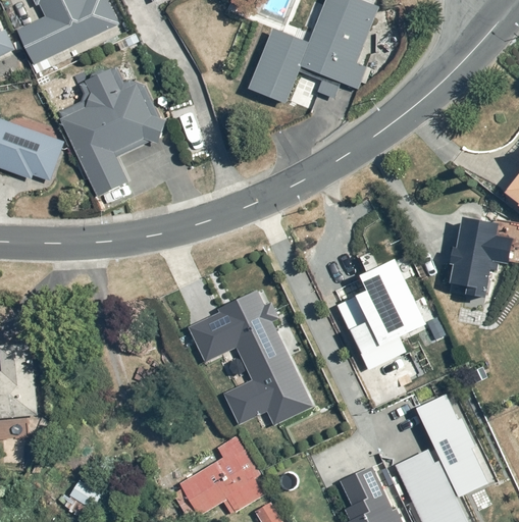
[(33,0),(42,17),(15,31),(33,65),(118,23),(106,0),(33,0)]
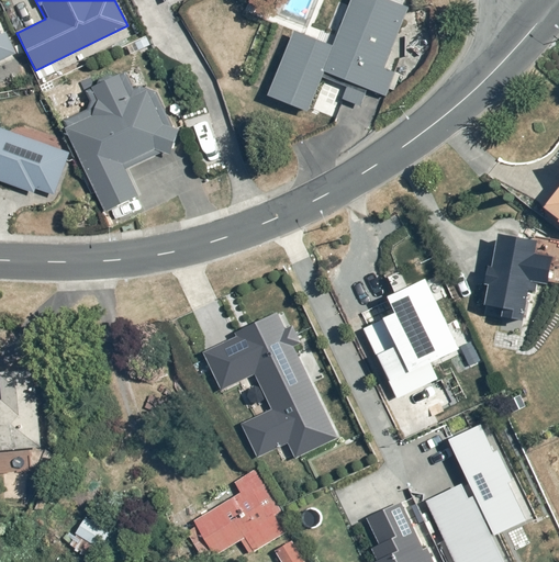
[(346,0),(328,49),(290,35),(266,96),(305,110),(320,72),(344,81),(338,98),(359,105),(366,89),(386,97),(394,70),(384,67),(407,4),(394,0),(346,0)]
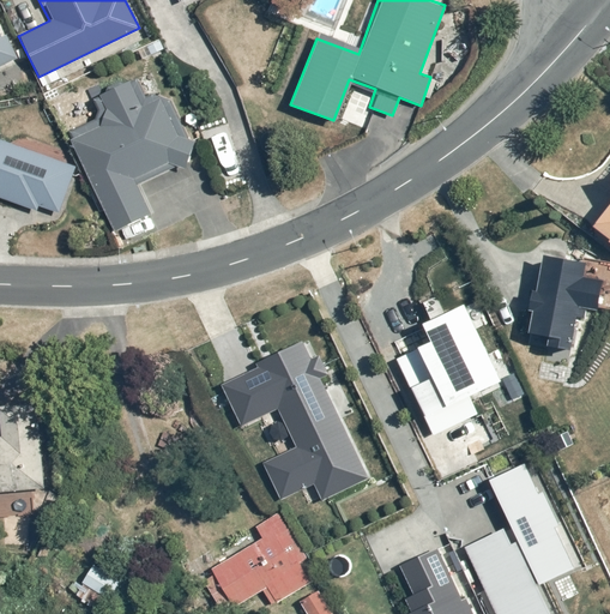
[(0,62),(13,56),(0,28),(0,62)]
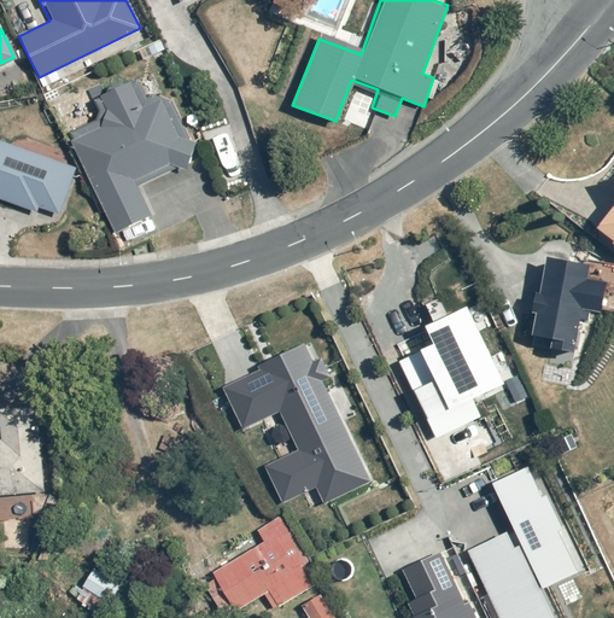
[(105,123),(70,143),(121,248),(151,233),(144,217),(152,214),(138,184),(174,167),(186,172),(196,141),(183,138),(159,94),(142,104),(127,75),(89,95),(105,123)]
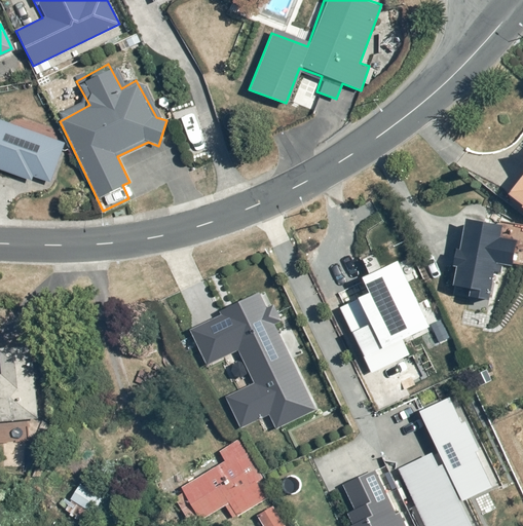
[(0,171),(30,182),(32,176),(45,181),(60,143),(0,121),(0,171)]
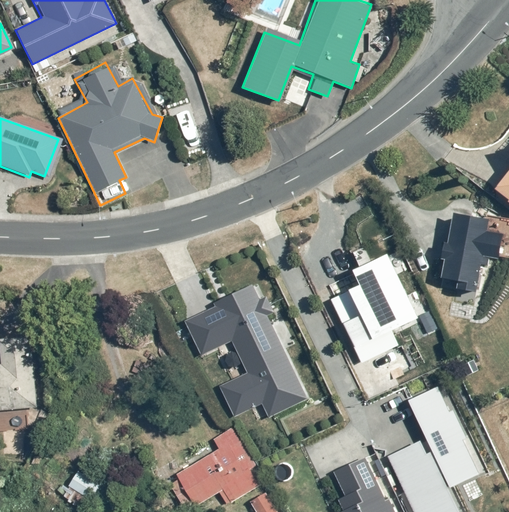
[(508,161),(508,166),(491,187),(508,202),(508,144),(501,154),(508,161)]
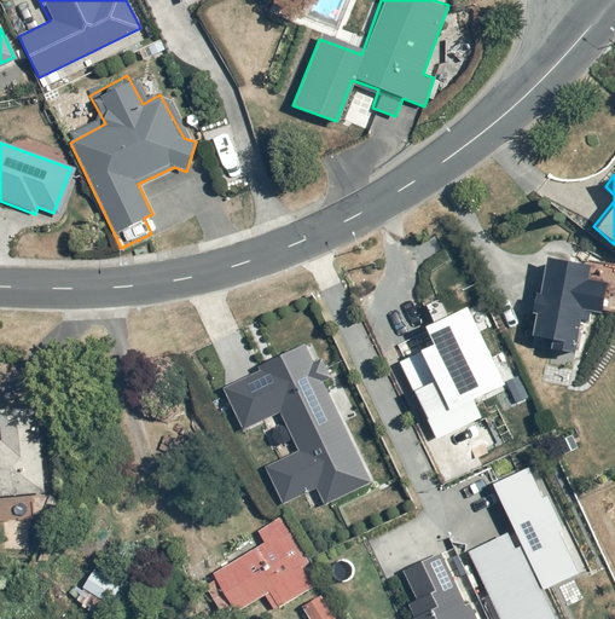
[(531,313),(537,314),(532,337),(551,342),(550,350),(573,356),(580,320),(587,323),(590,313),(601,314),(607,284),(587,281),(590,268),(545,260),(539,296),(534,296),(531,313)]
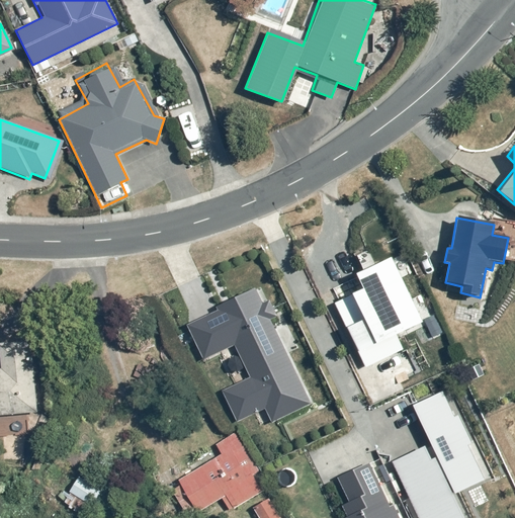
[(389,265),(351,283),(357,295),(341,304),(363,349),(417,323),(389,265)]
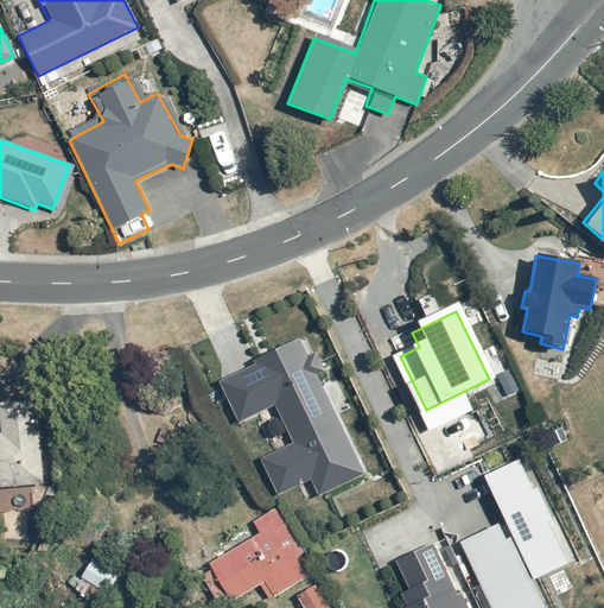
[(364,474),(317,375),(325,372),(316,352),(307,355),(299,339),(254,360),(256,363),(220,381),(240,422),(275,405),(293,443),(261,457),(279,495),(311,480),(318,496),(364,474)]
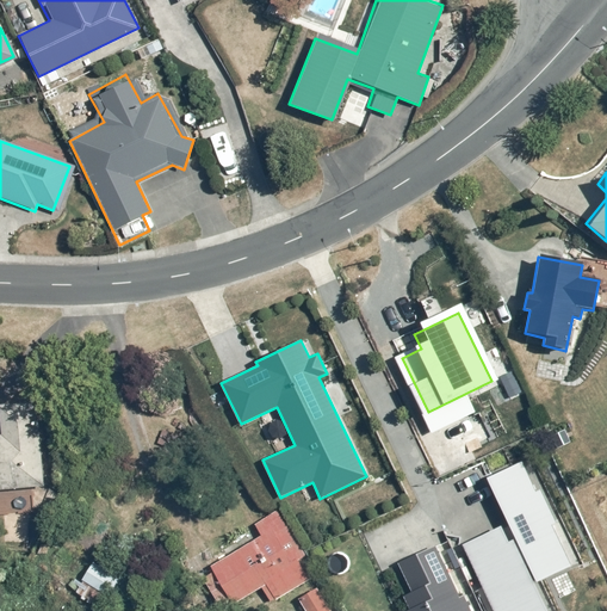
[(0,516),(39,512),(31,403),(0,406),(0,516)]
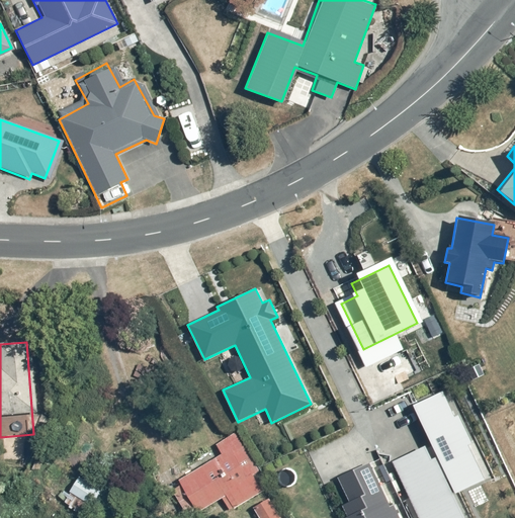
[(425,443),(392,460),(418,517),(464,517),(446,479),(448,478),(455,492),(485,479),(467,444),(470,442),(457,415),(454,416),(443,392),(414,405),(437,454),(432,457),(425,443)]
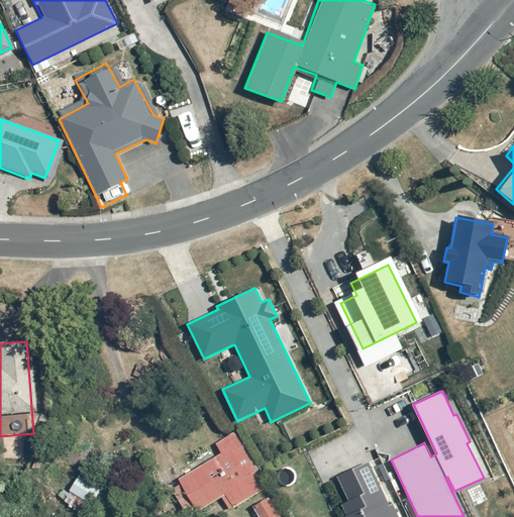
[(217,452),(174,478),(178,484),(167,490),(179,511),(191,504),(194,510),(218,497),(226,510),(262,489),(251,473),(257,470),(234,432),(213,444),(217,452)]
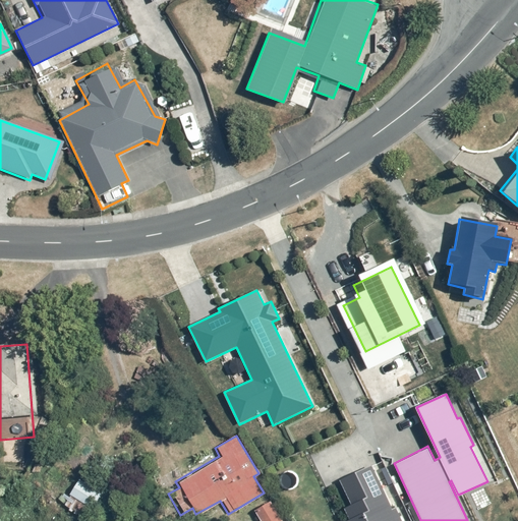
[(391,508),(370,464),(339,479),(350,504),(343,507),(348,518),(342,520),(400,520),(394,507),(391,508)]
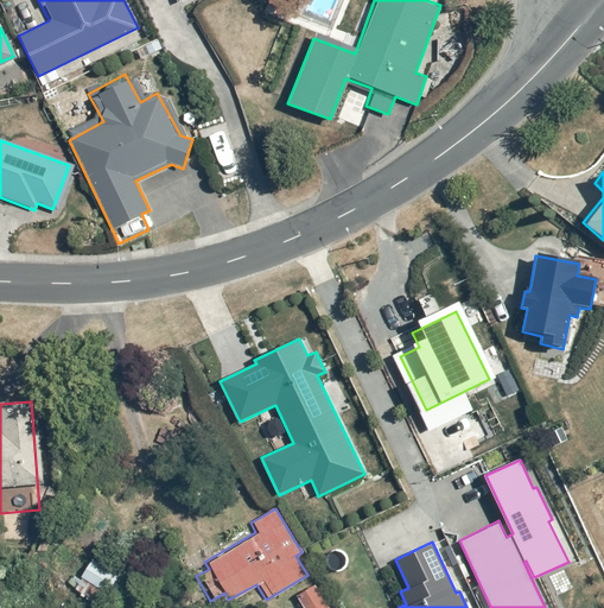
[(116,575),(88,558),(76,580),(69,576),(62,588),(88,603),(96,587),(106,593),(116,575)]
